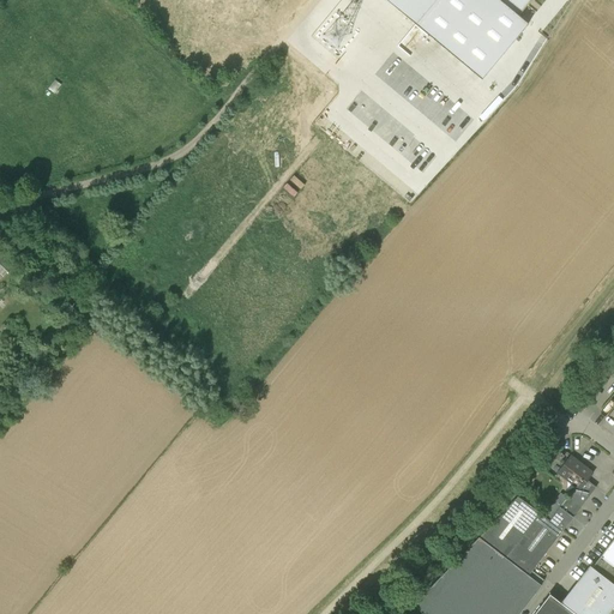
[(467,98),(528,24),(518,16),(531,0),(348,0),(401,43),(467,98)]
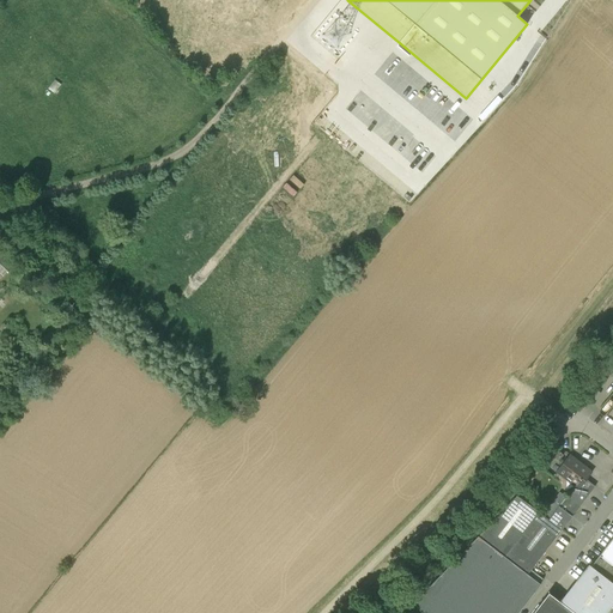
[(0,253),(0,273),(2,277),(13,266),(0,253)]
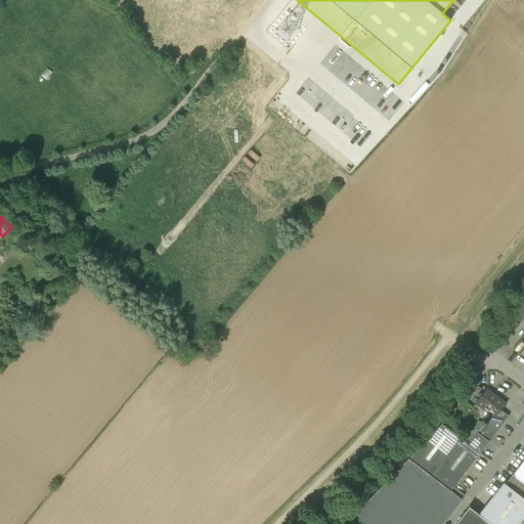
[(484,425),(469,444),(480,453),(509,417),(500,410),(506,403),(486,388),(474,404),(490,417),(484,425)]
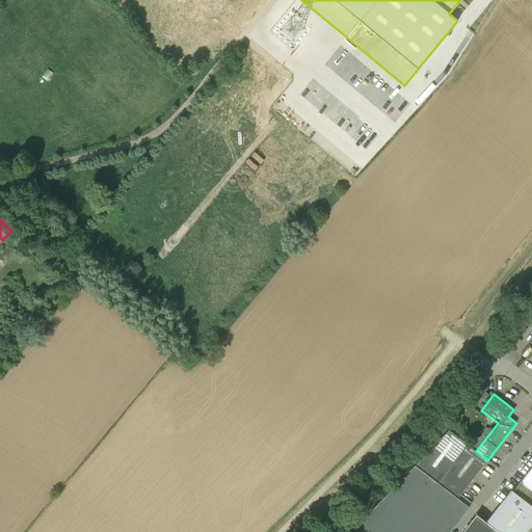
[(485,426),(470,447),(476,451),(491,431),(485,426)]
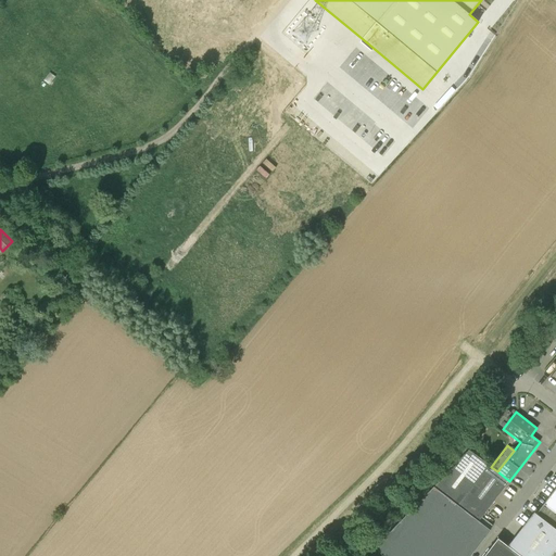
[(468,450),(433,487),(478,521),(509,481),(497,471),(491,467),(468,450)]
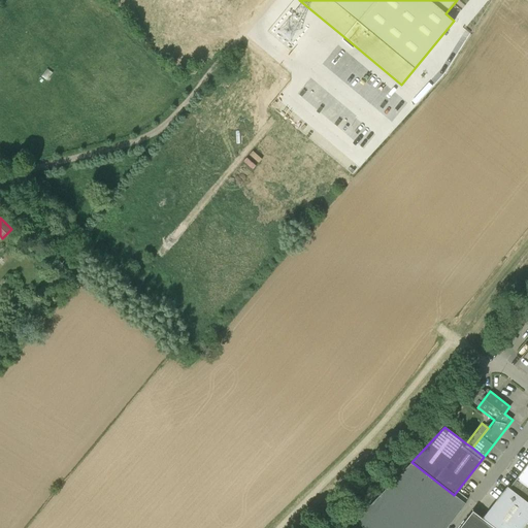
[(446,527),(465,503),(454,495),(411,462),(355,521),(364,527),(446,527)]
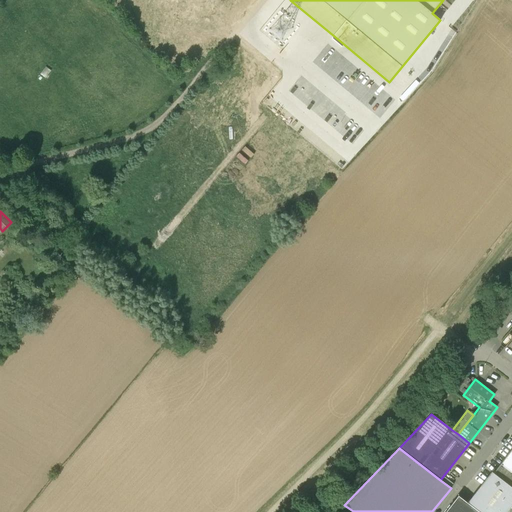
[(481,511),(511,511),(511,448),(470,503),(481,511)]
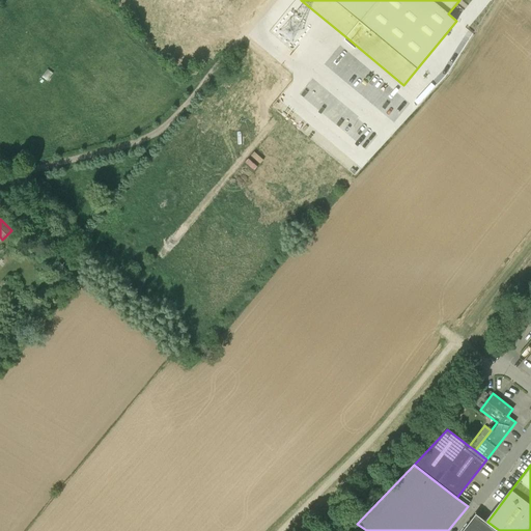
[(497,530),(485,523),(475,514),(462,530),(497,530)]
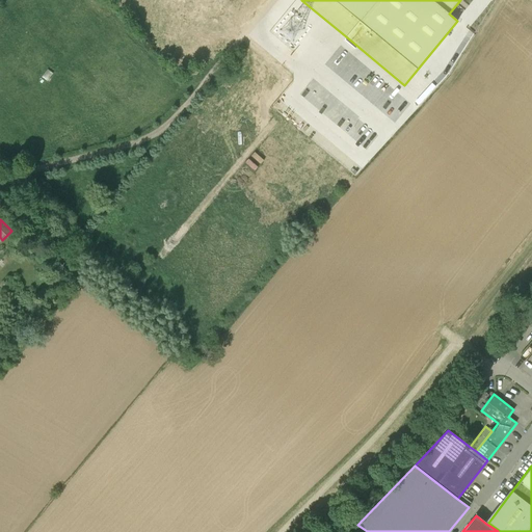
All buildings are outlined.
